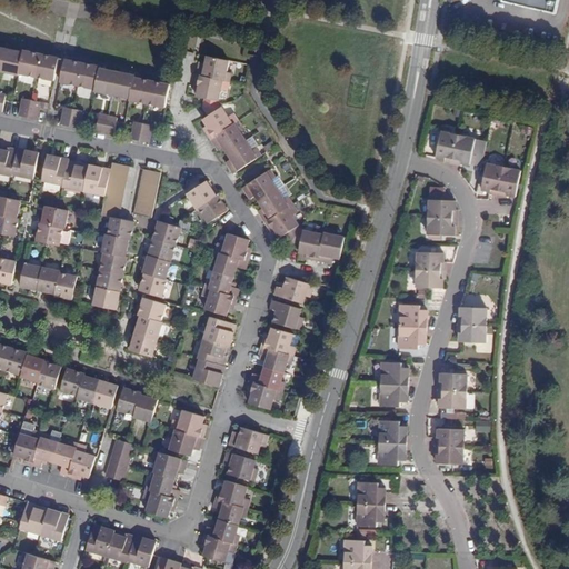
[(555,13),(557,0),(501,0),(502,1),(555,13)]
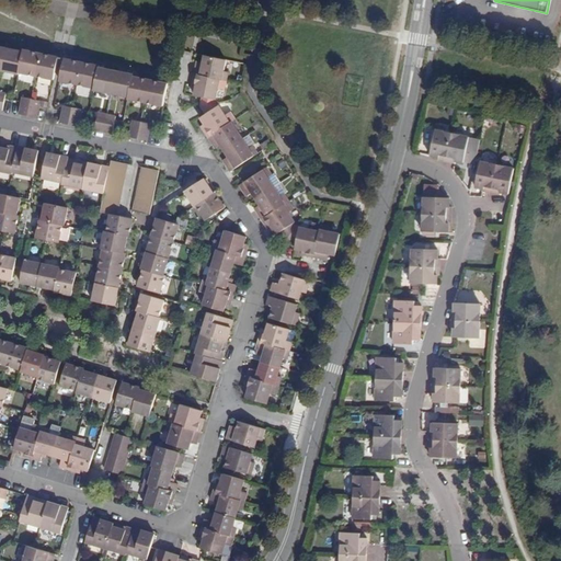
[(6,48),(1,69),(19,73),(19,72),(23,53),(6,48)]
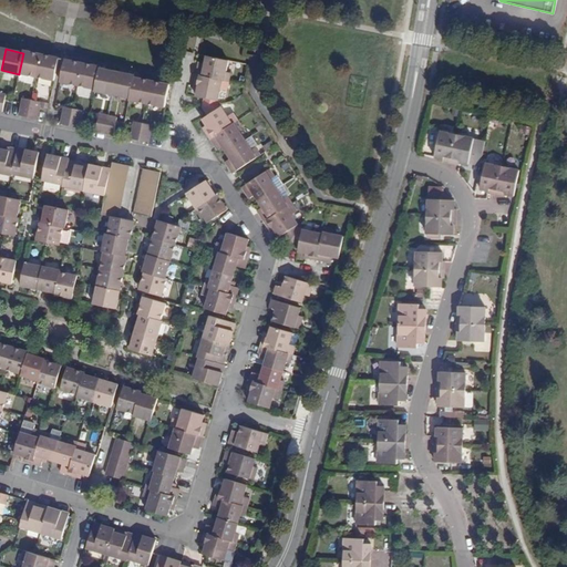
[(23,53),(19,73),(37,76),(41,54),(30,52),(26,51),(23,51),(23,53)]
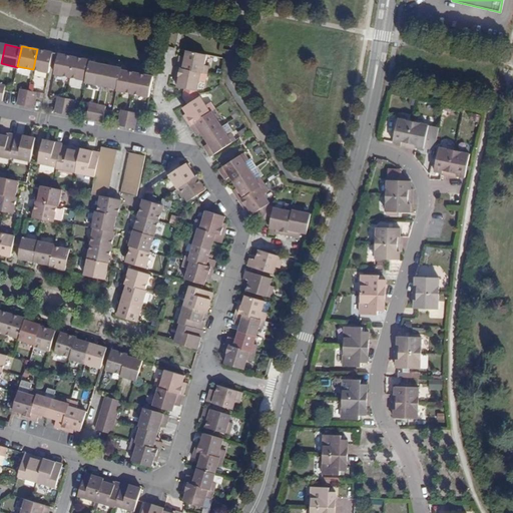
[(37,49),(33,69),(49,73),(53,53),(51,52),(47,51),(37,49)]
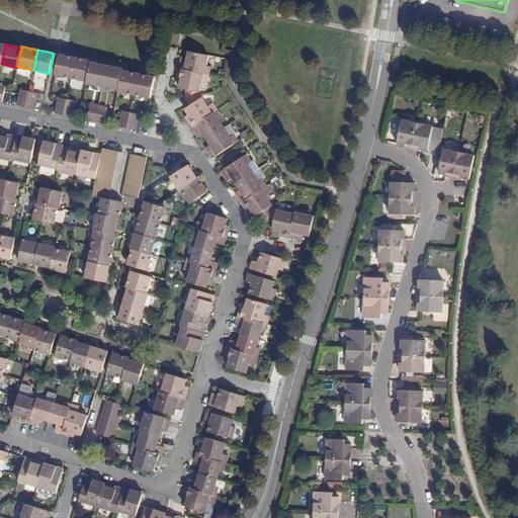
[(205,57),(186,53),(185,58),(181,57),(180,61),(178,69),(206,75),(208,65),(204,65),(205,57)]
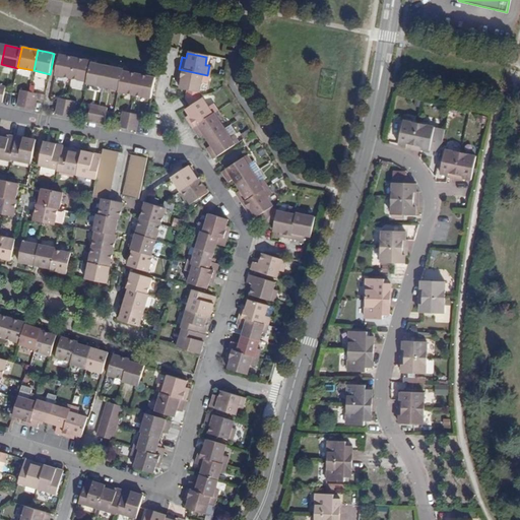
[(55,75),(70,78),(74,58),(64,56),(60,55),(59,55),(55,75)]
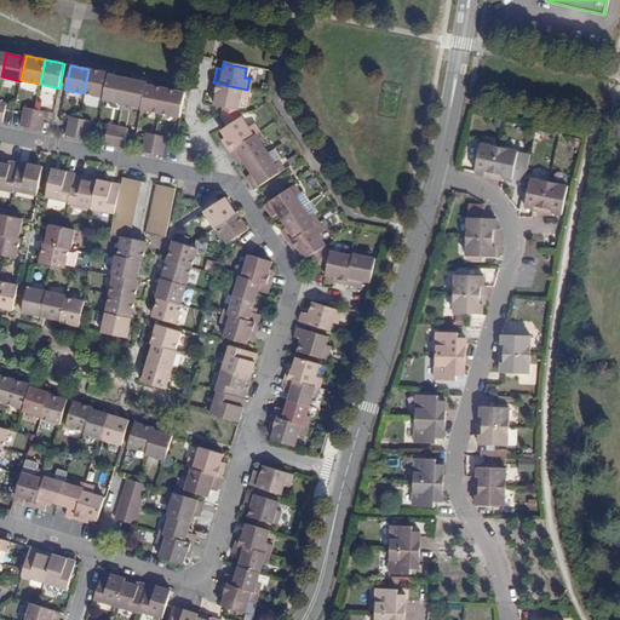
[(104,97),(108,75),(109,73),(108,73),(102,72),(89,69),(84,93),(104,97)]
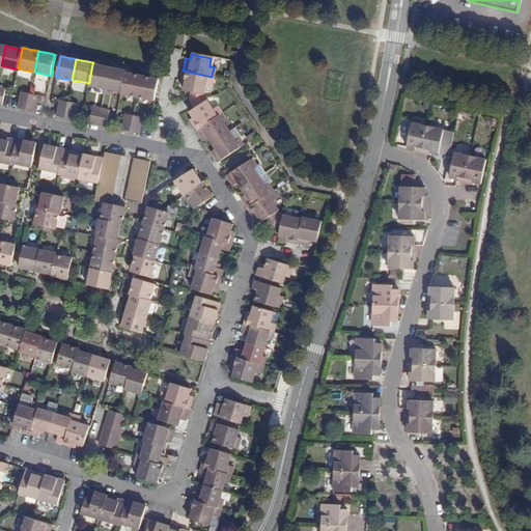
[(88,85),(105,88),(109,67),(92,64),(89,83),(88,85)]
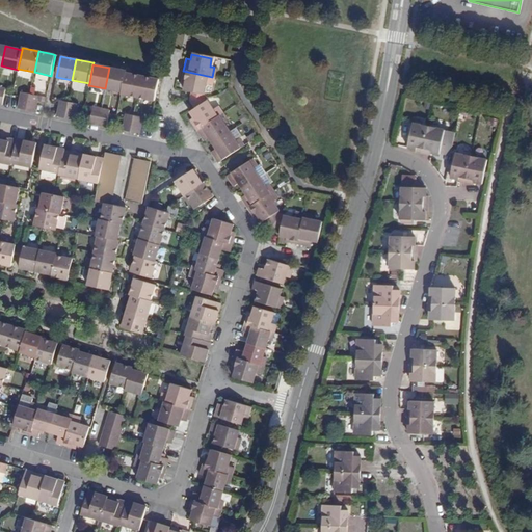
[(105,88),(121,91),(125,72),(125,71),(109,68),(105,88)]
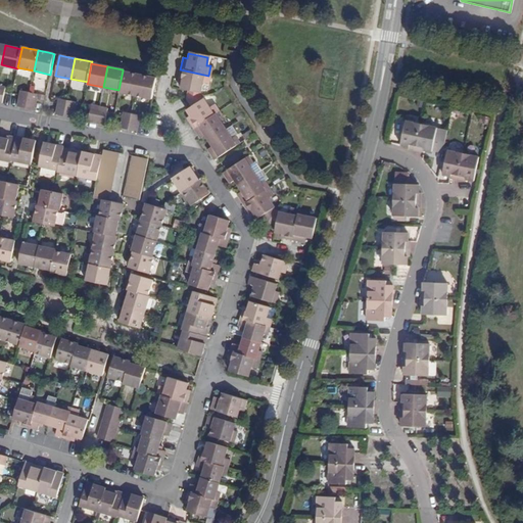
[(208,76),(180,69),(179,77),(178,81),(181,82),(180,89),(187,90),(186,97),(199,95),(201,83),(207,84),(208,76)]
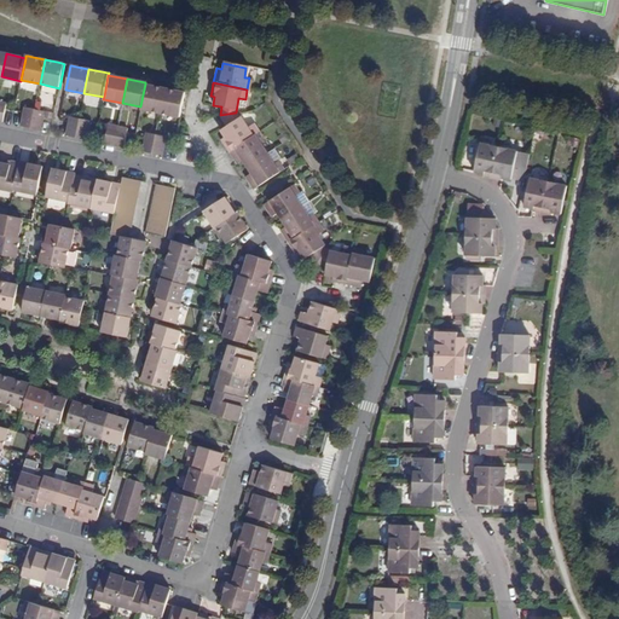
[(140,108),(160,113),(165,88),(152,86),(148,85),(145,84),(140,106),(140,108)]
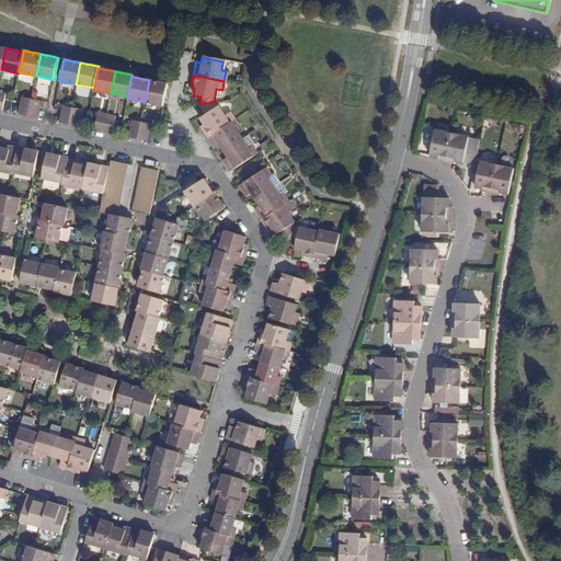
[(163,105),(168,83),(164,83),(160,82),(149,80),(145,102),(163,105)]
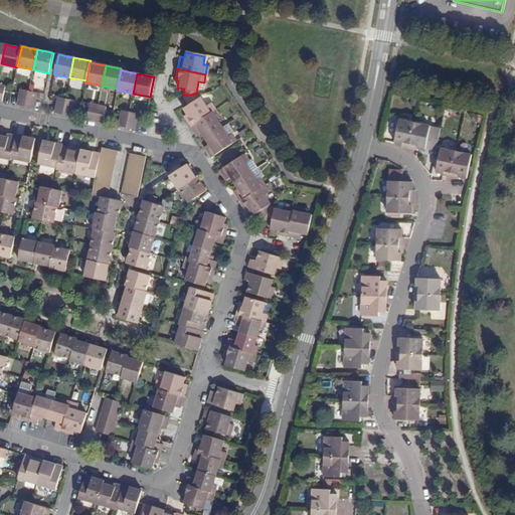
[(20,89),(19,94),(17,104),(25,106),(29,91),(20,89)]
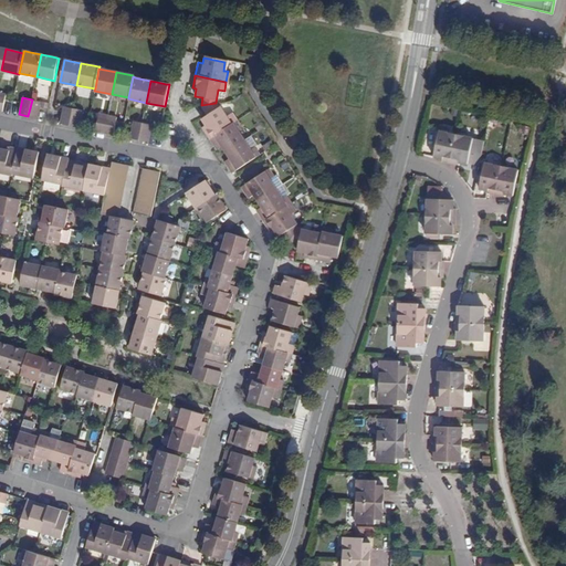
[(32,100),(28,116),(38,118),(40,106),(41,102),(32,100)]
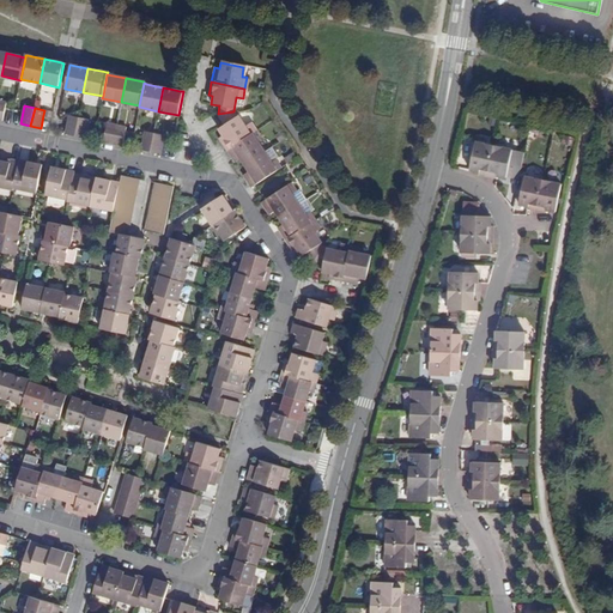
[(236,116),(234,111),(218,114),(218,115),(224,125),(218,128),(220,133),(226,135),(228,138),(222,141),(228,150),(256,131),(252,122),(246,126),(238,115),(236,116)]
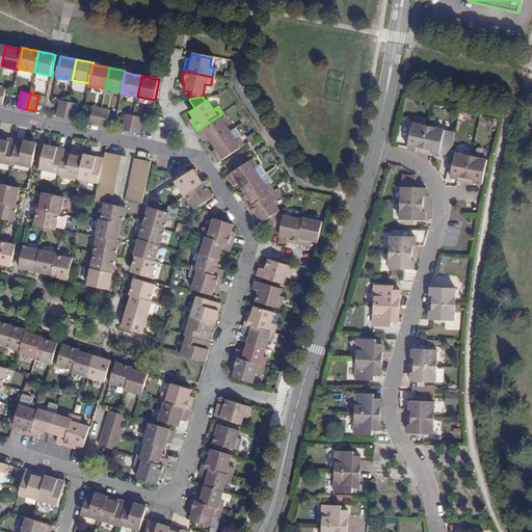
[(56,115),(64,117),(68,101),(59,100),(58,105),(56,115)]
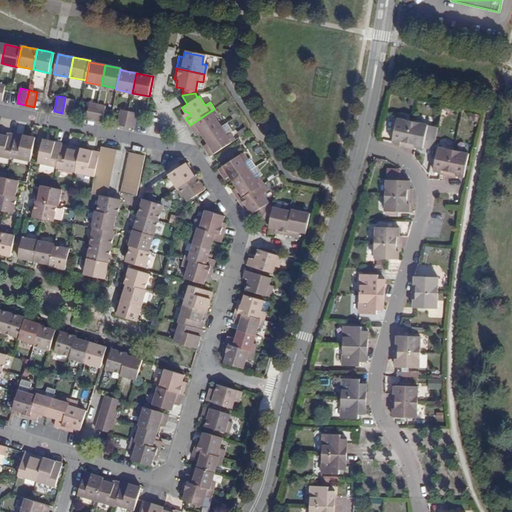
[(71,114),(73,104),(74,99),(65,97),(62,113),(71,114)]
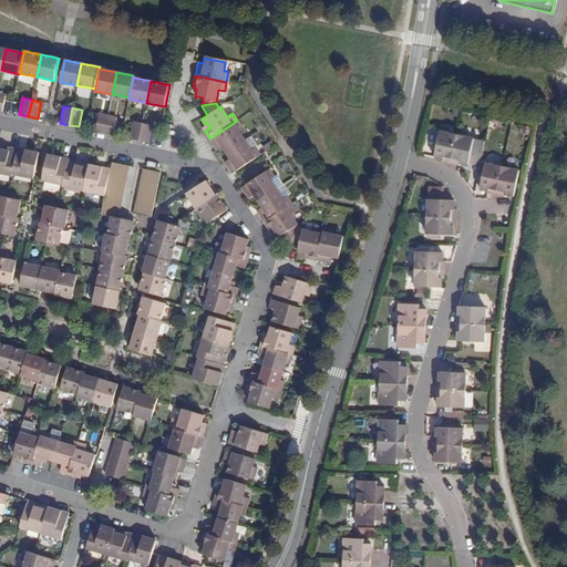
[(95,131),(104,132),(107,115),(99,114),(98,119),(95,131)]
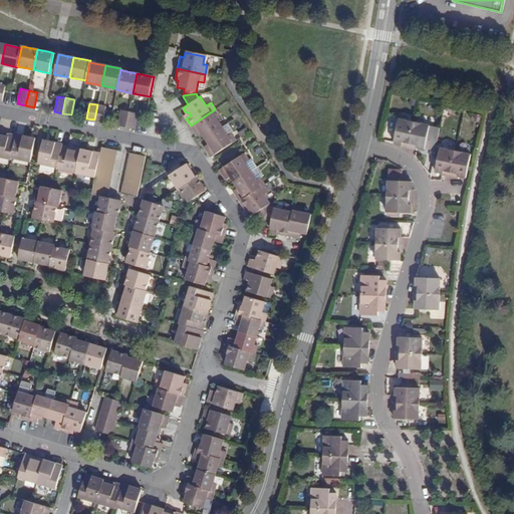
[(102,121),(104,110),(105,106),(97,104),(94,119),(102,121)]
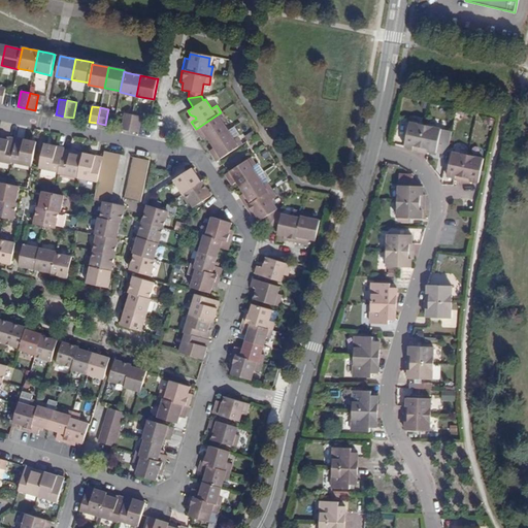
[(121,128),(129,130),(132,113),(124,112),(123,118),(121,128)]
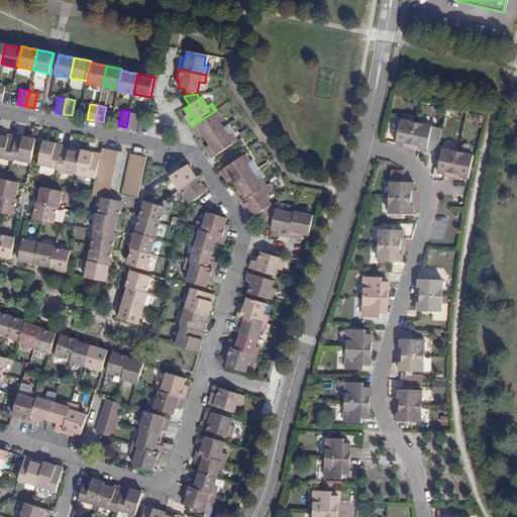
[(221,117),(216,110),(192,126),(196,132),(201,128),(203,130),(202,133),(205,138),(222,127),(217,119),(221,117)]
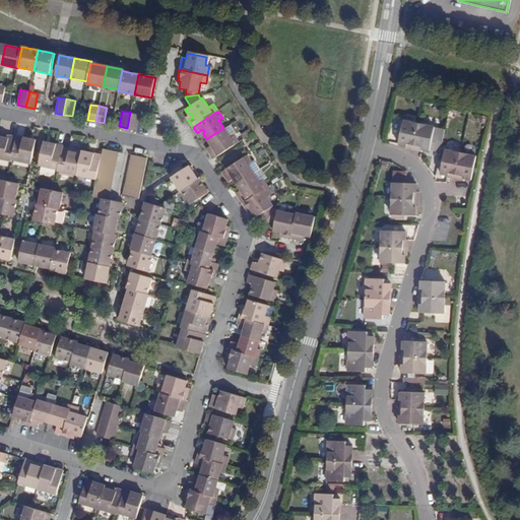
[(135,129),(137,119),(138,114),(130,112),(127,128),(135,129)]
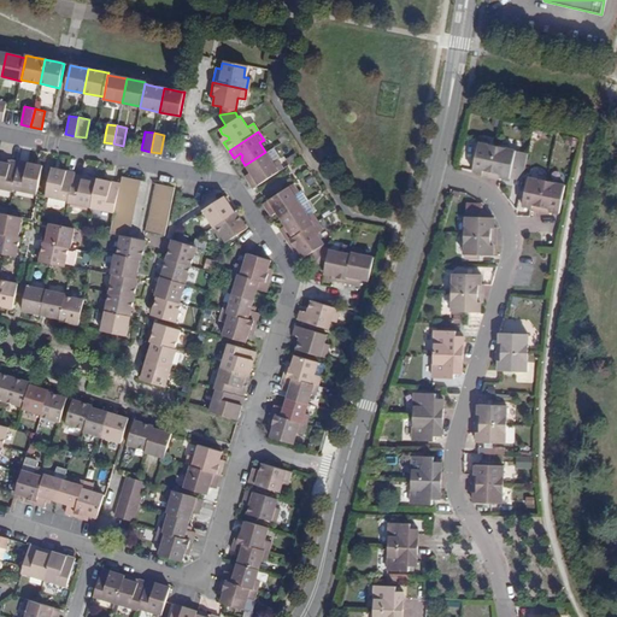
[(485,177),(493,180),(499,148),(481,145),(479,159),(477,164),(475,174),(485,175),(485,177)]
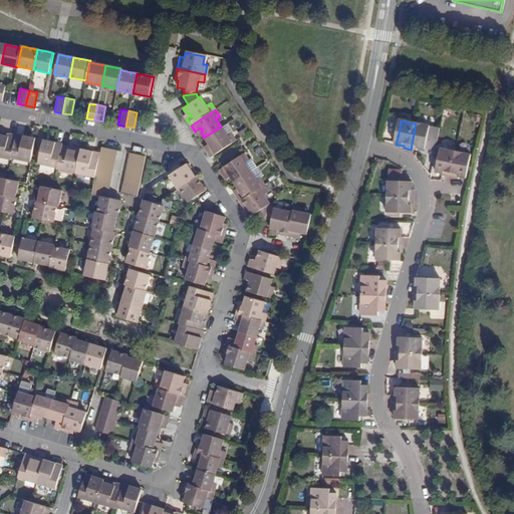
[(427,151),(429,143),(429,139),(432,127),(416,123),(411,150),(419,151),(419,150),(427,151)]
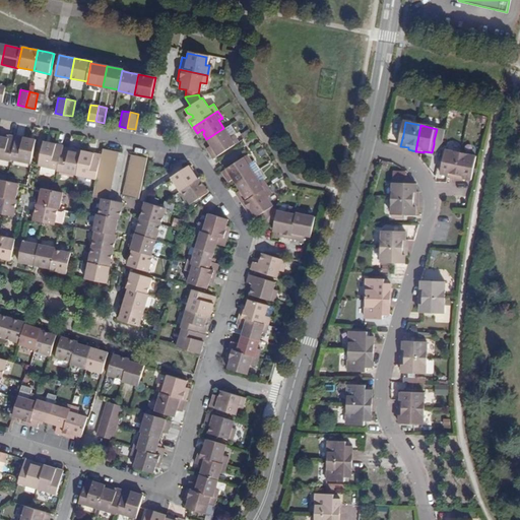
[(231,137),(223,128),(206,139),(210,145),(212,144),(214,148),(209,151),(213,157),(238,141),(234,135),(231,137)]
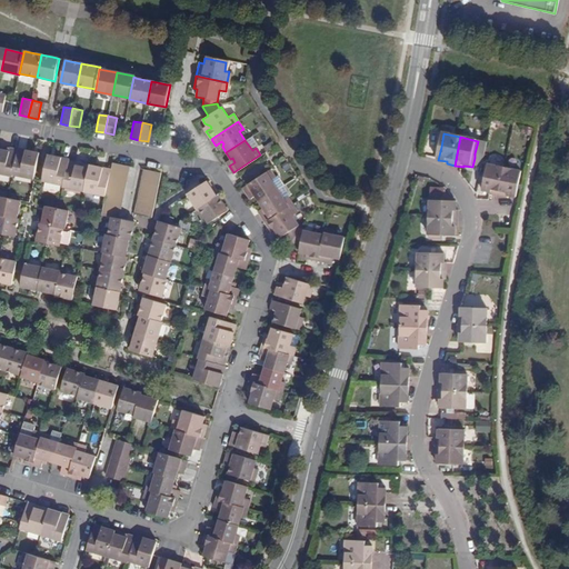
[(5,147),(0,146),(0,173),(11,176),(11,175),(17,149),(10,148),(10,151),(3,150),(5,147)]
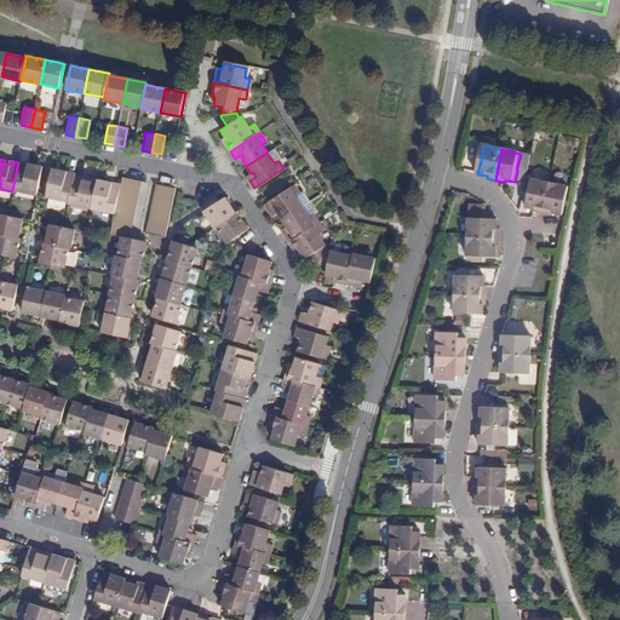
[(36,165),(18,161),(18,162),(12,190),(36,195),(41,170),(35,168),(36,165)]
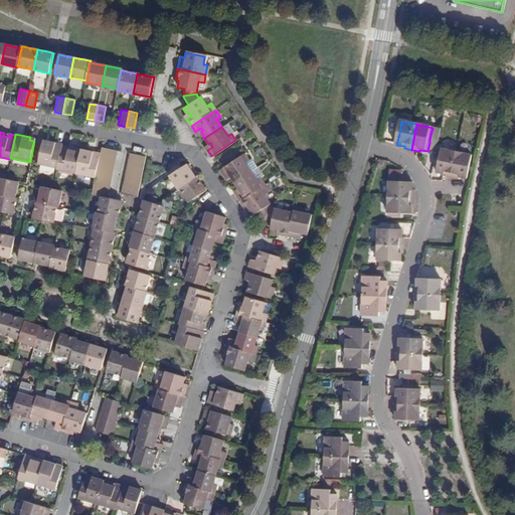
[(42,142),(37,163),(56,167),(61,144),(61,143),(47,141),(47,143),(42,142)]
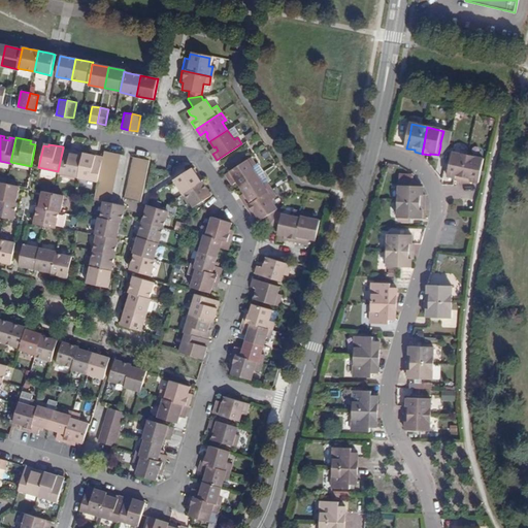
[(58,172),(77,176),(81,155),(83,152),(75,151),(74,153),(68,152),(69,149),(63,147),(58,171),(58,172)]
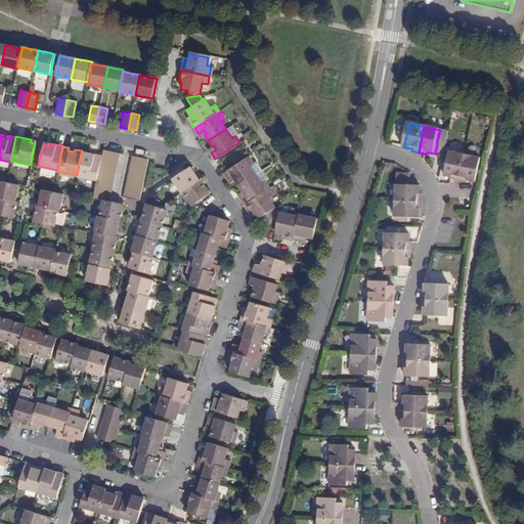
[(102,148),(100,155),(100,156),(117,159),(118,151),(102,148)]
